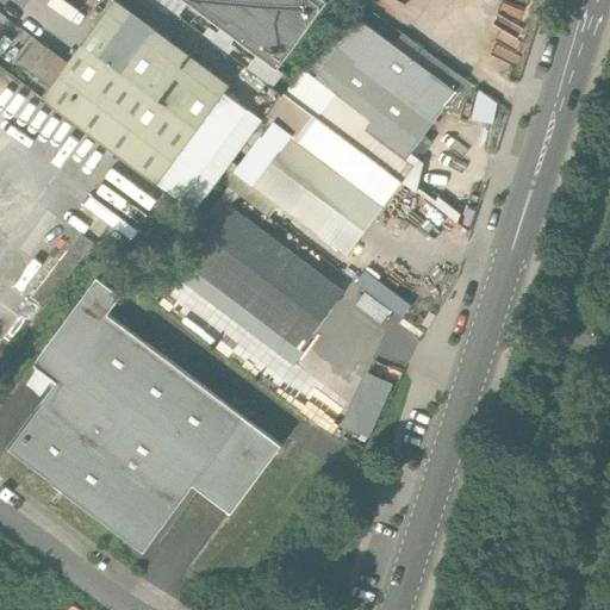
[(160,0),(182,16),(193,0),(160,0)]
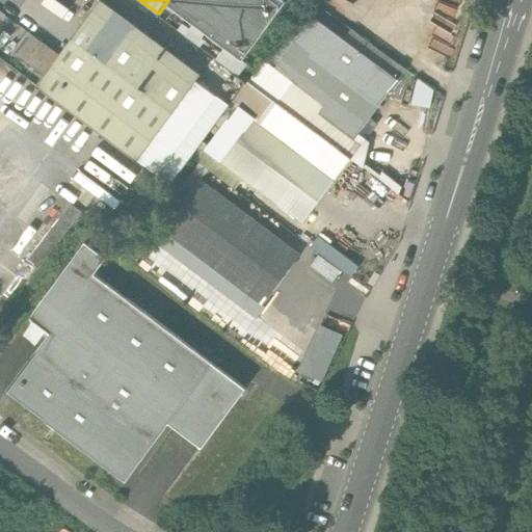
[(258,62),(301,2),(297,0),(169,0),(198,21),(216,33),(231,44),(258,62)]
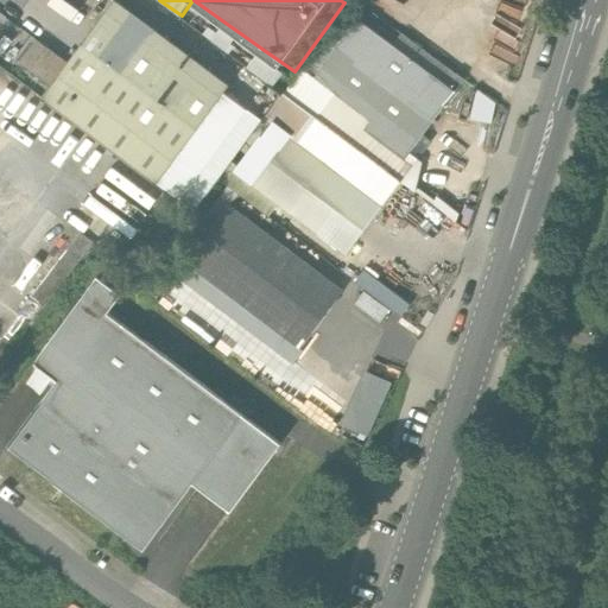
[(255,99),(118,1),(71,65),(50,95),(46,101),(184,198),(255,99)]
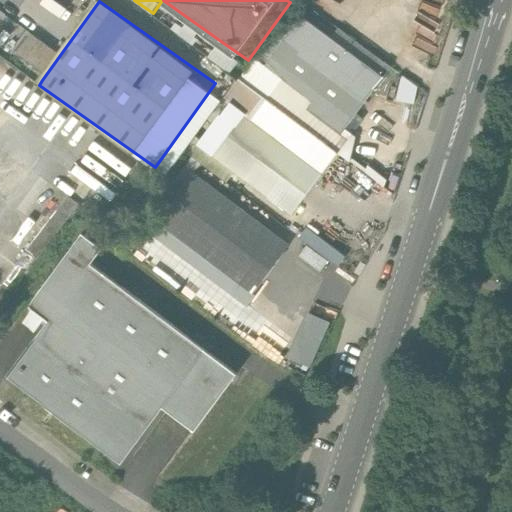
[(258,66),(244,84),(338,151),(360,119),(354,114),(389,66),(336,27),(331,34),(304,14),(263,70),(258,66)]
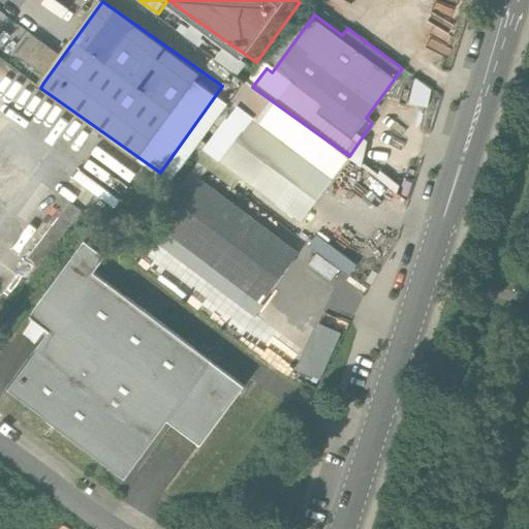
[(205,48),(215,33),(197,21),(191,28),(184,23),(179,29),(205,48)]
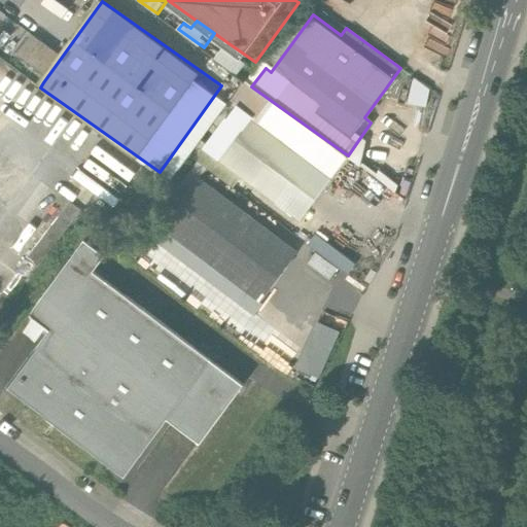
[(43,82),(62,57),(34,38),(30,35),(12,61),(43,82)]
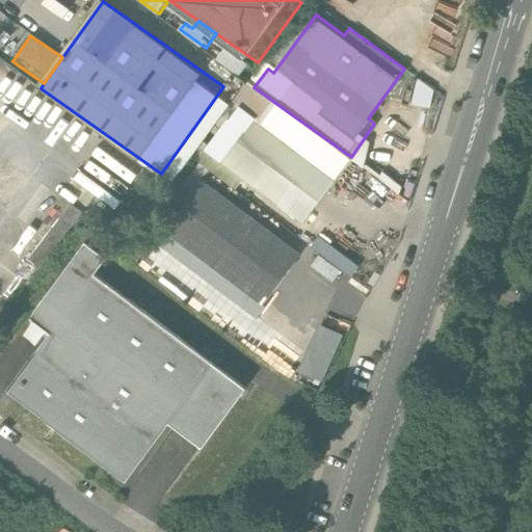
[(258,62),(231,44),(218,61),(244,81),(258,62)]
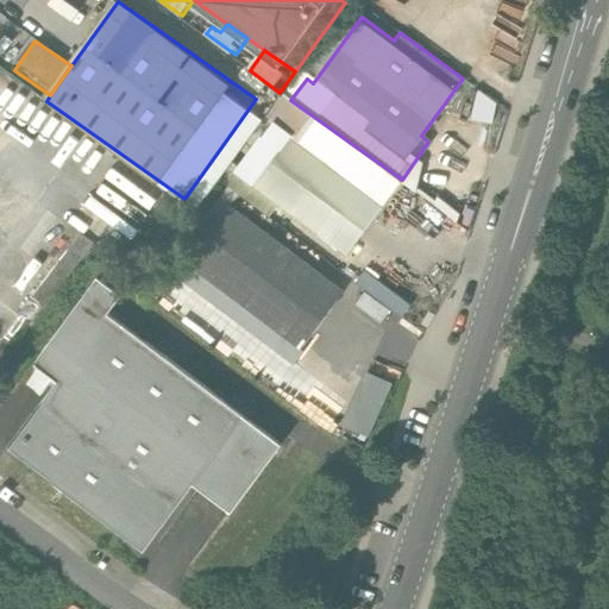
[(473,112),(491,117),(496,95),(479,90),(473,112)]
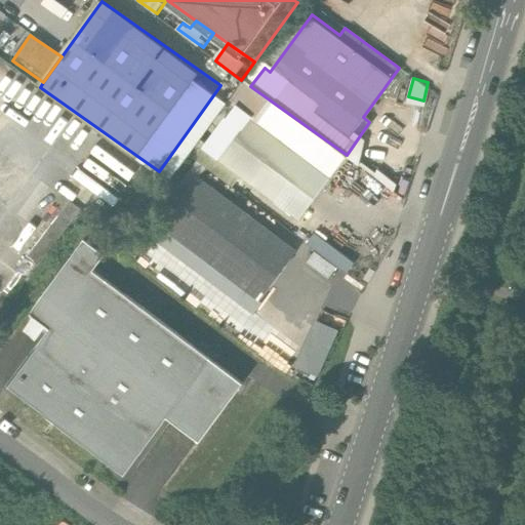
[(347,155),(250,86),(245,82),(228,107),(242,117),(212,159),(299,220),(347,155)]
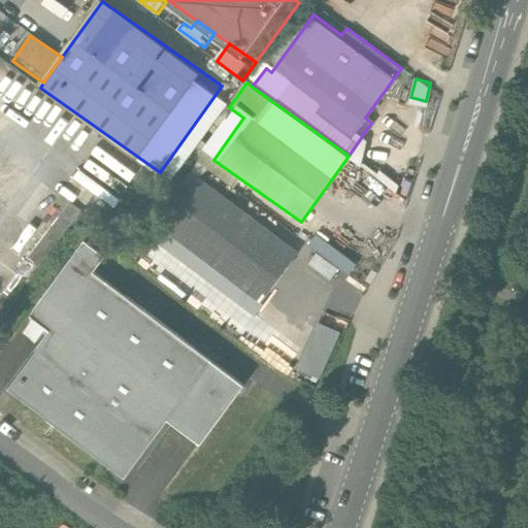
[(158,240),(256,309),(299,249),(201,179),(158,240)]
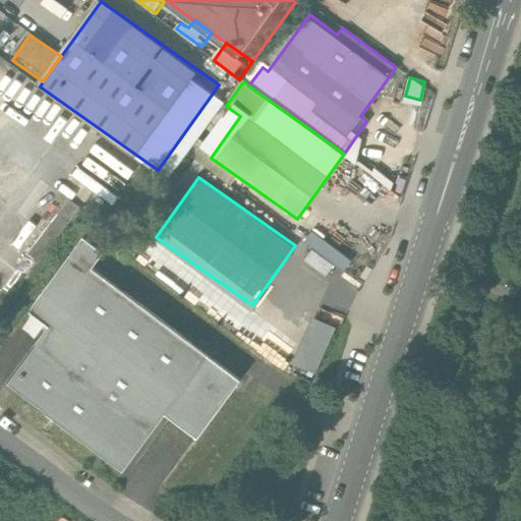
[(29,255),(42,266),(81,211),(68,201),(29,255)]
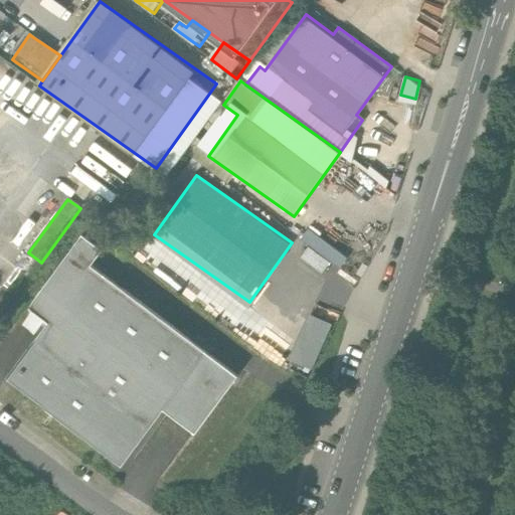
[(340,266),(347,252),(308,228),(303,237),(313,243),(311,247),(340,266)]
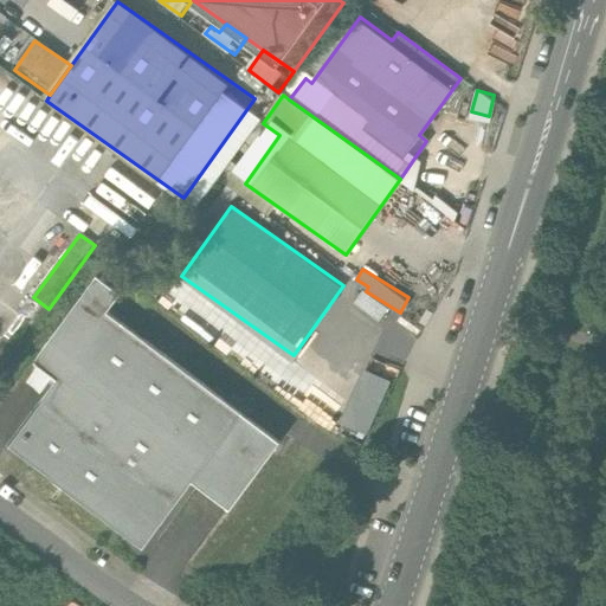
[(55,382),(6,451),(147,550),(192,487),(232,515),(283,443),(103,316),(115,300),(89,282),(30,365),(55,382)]
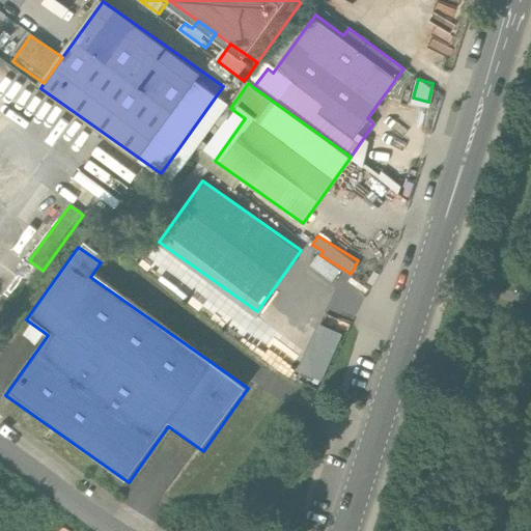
[(323,380),(342,330),(317,319),(298,369),(323,380)]
